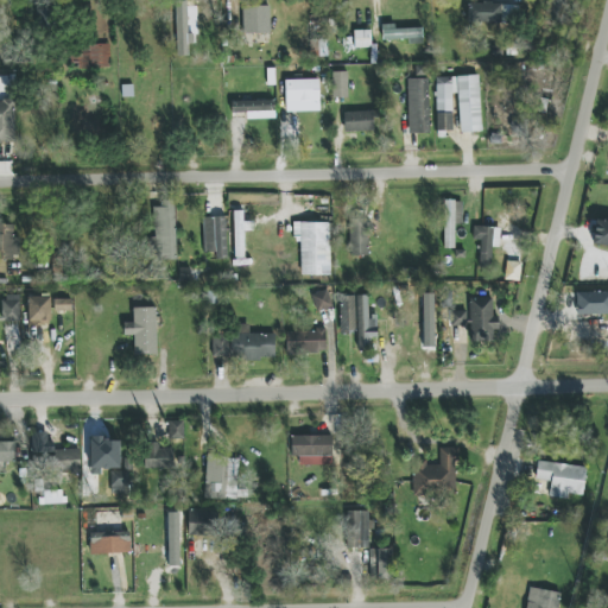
[(187,1),(175,1),(177,57),(189,56),(189,45),(194,44),(194,33),(188,35),(187,1)]
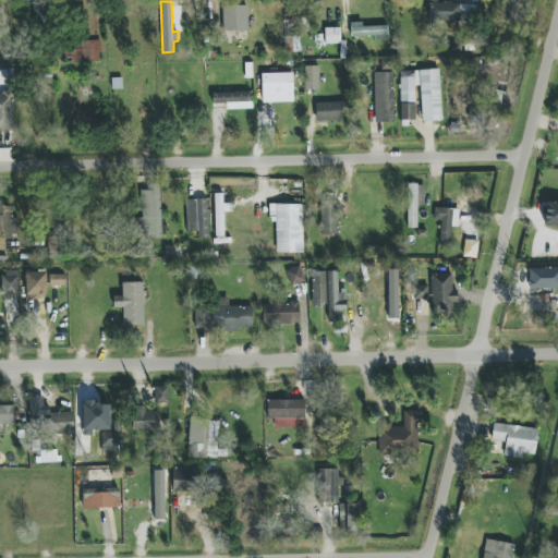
[(431,3),(431,20),(475,21),(475,4),(431,3)]
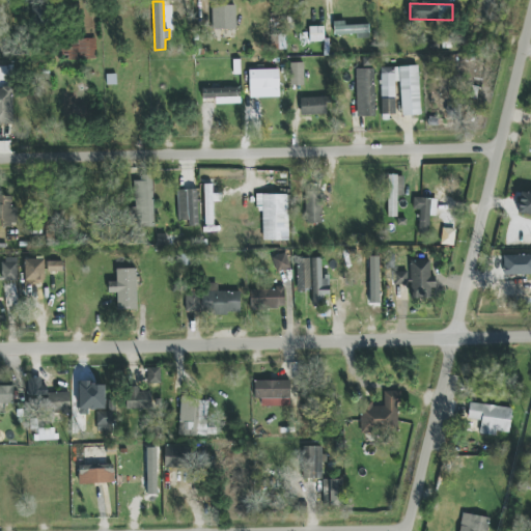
[(235,29),(235,5),(212,6),(213,29),(235,29)]
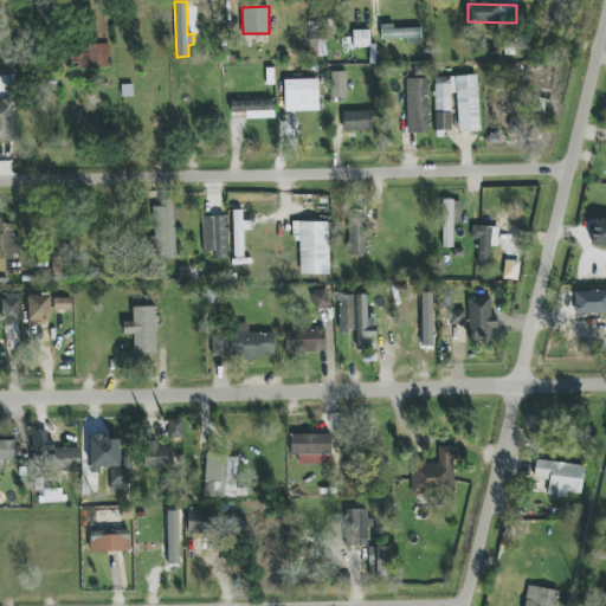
[(381,40),(407,40),(408,45),(421,44),(420,28),(393,28),(393,24),(381,25),(381,40)]
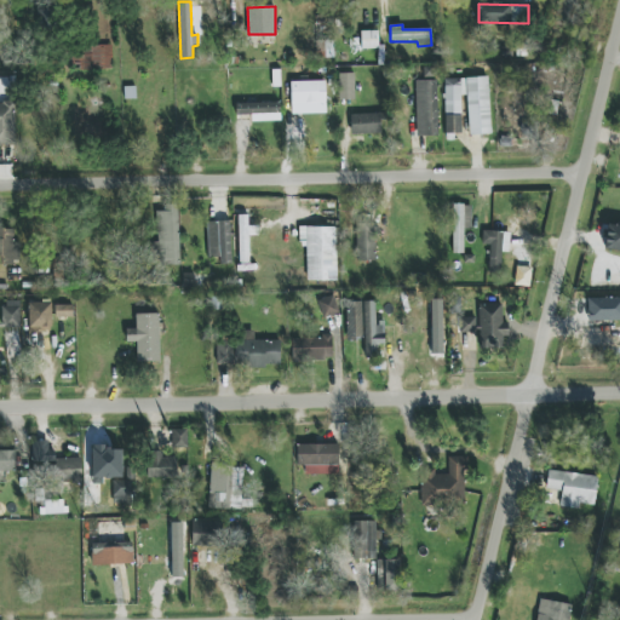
[(362,50),(378,49),(378,32),(361,32),(362,50)]
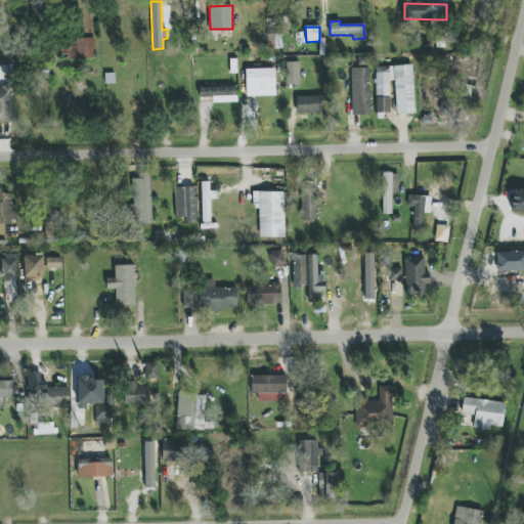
[(94,38),(59,38),(60,58),(95,57),(94,38)]
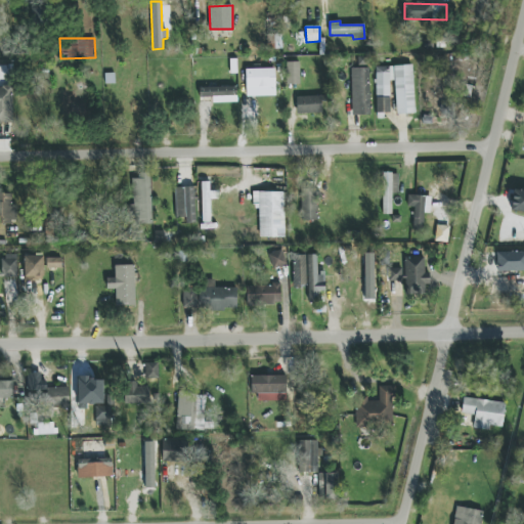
[(300,84),(299,61),(286,62),(287,85),(300,84)]
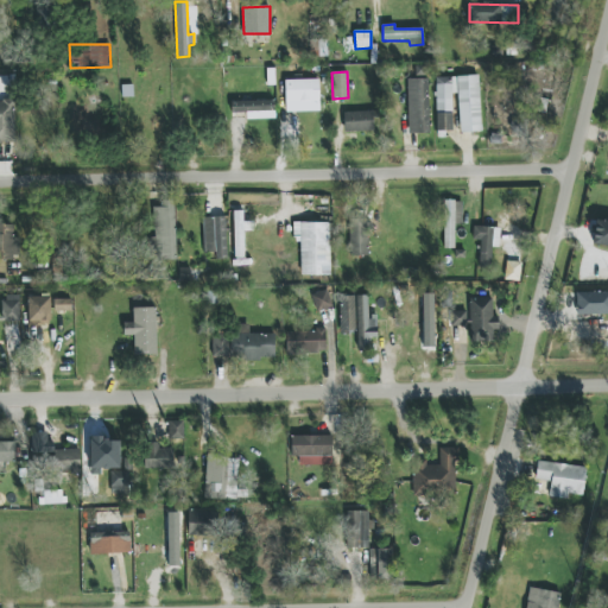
[(481,132),(480,76),(436,77),(437,131),(453,131),(451,94),(458,94),(460,132),(481,132)]
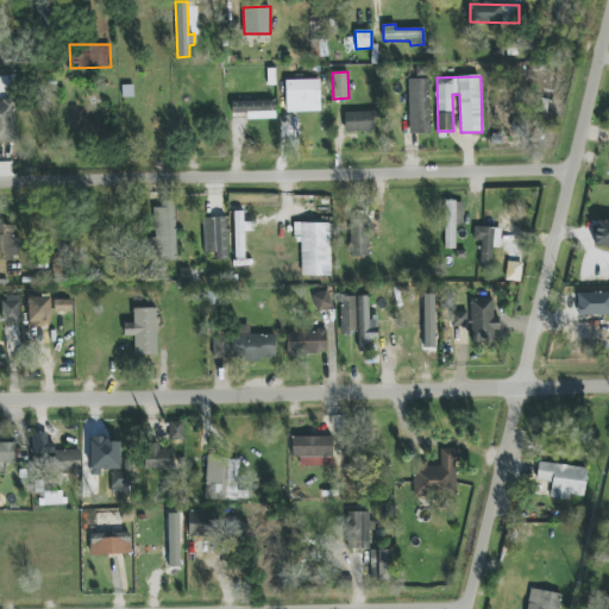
[(431,133),(429,79),(408,80),(409,135),(431,133)]
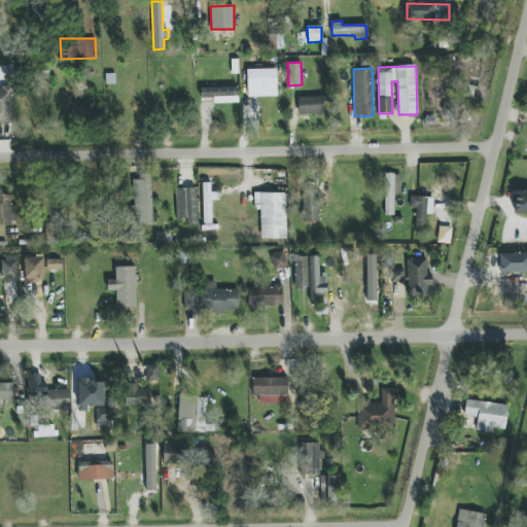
[(276,69),(247,70),(247,88),(277,88),(276,69)]
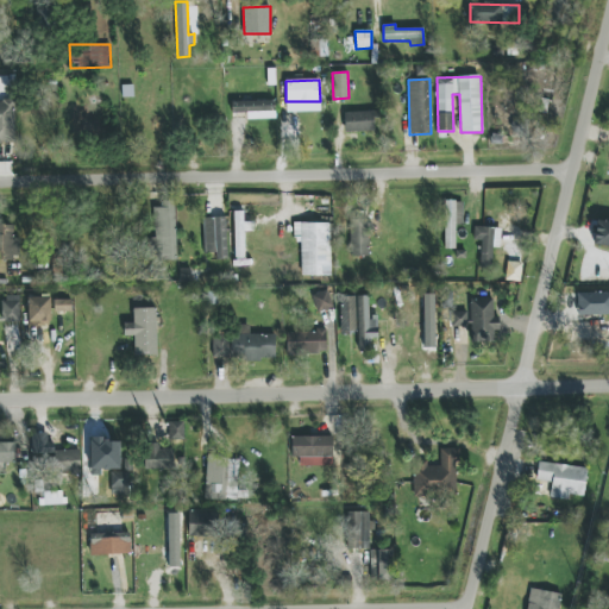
[(0,101),(0,143),(14,144),(16,101),(0,101)]
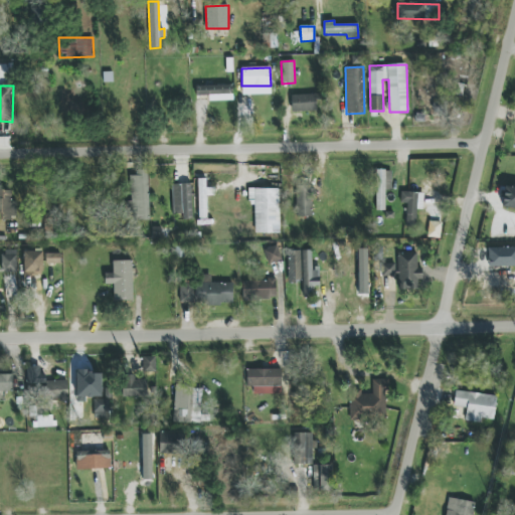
[(233,101),(232,86),(195,87),(196,96),(208,96),(209,102),(233,101)]
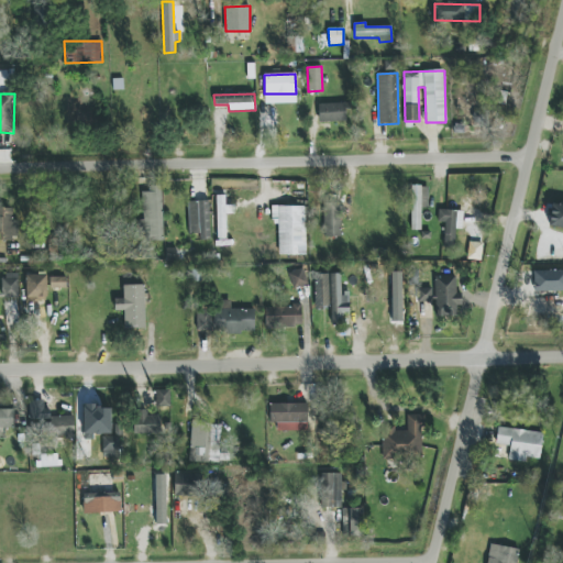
[(348,121),(348,103),(319,105),(319,122),(348,121)]
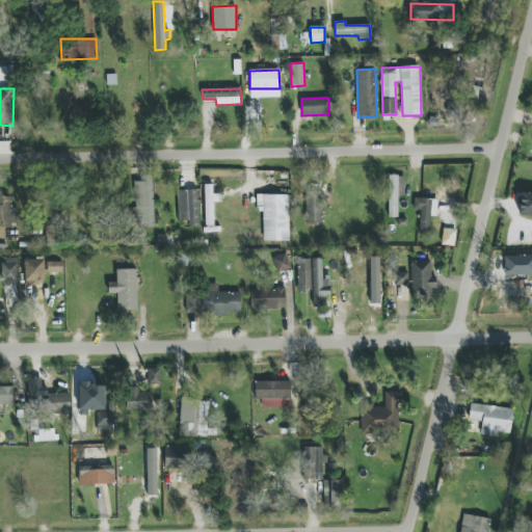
[(155,228),(153,175),(140,176),(140,182),(133,182),(135,228),(155,228)]
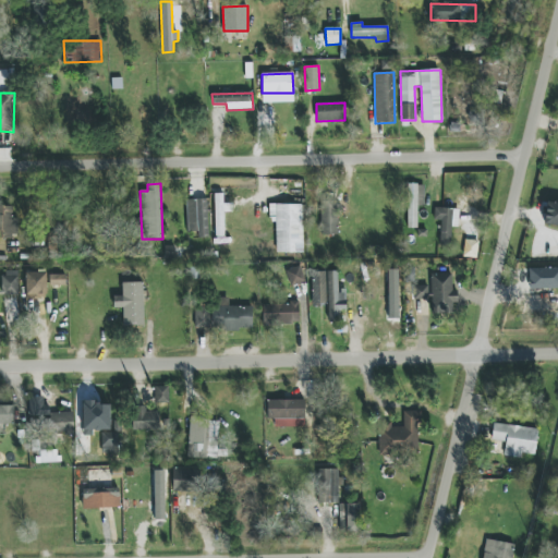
[(424,184),(407,185),(408,229),(417,228),(417,206),(425,206),(424,184)]
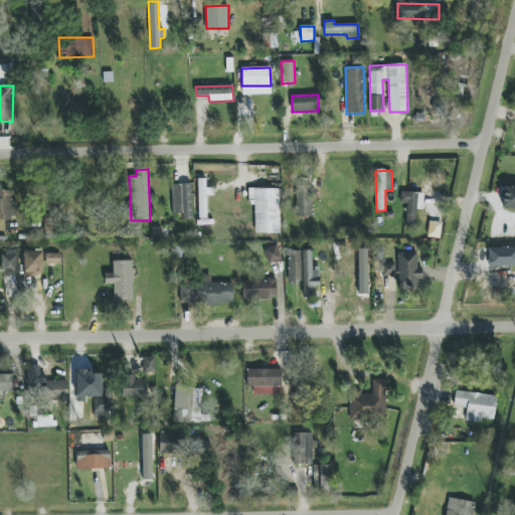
[(207,217),(206,196),(214,195),(214,187),(206,187),(206,179),(198,179),(198,218),(207,217)]
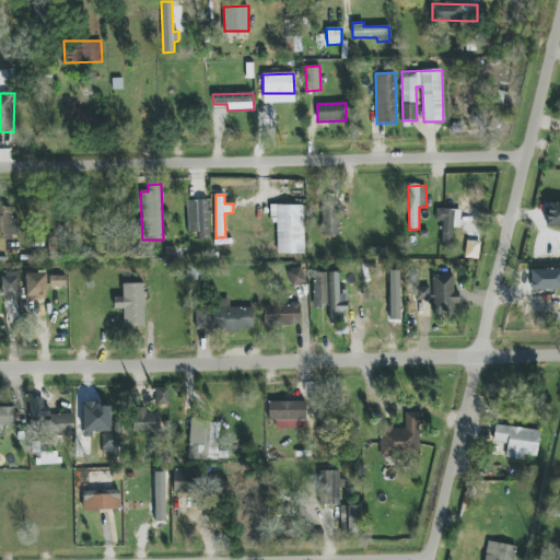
[(209,238),(208,200),(187,200),(188,233),(199,233),(199,238),(209,238)]
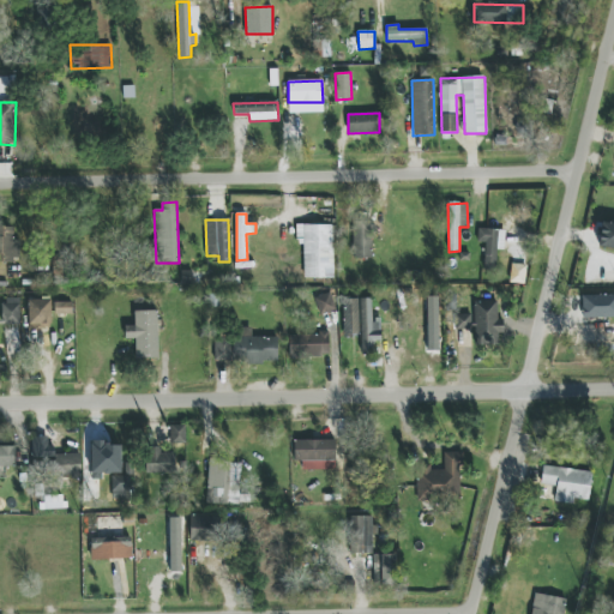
[(372,258),(372,222),(353,222),(354,259),(372,258)]
